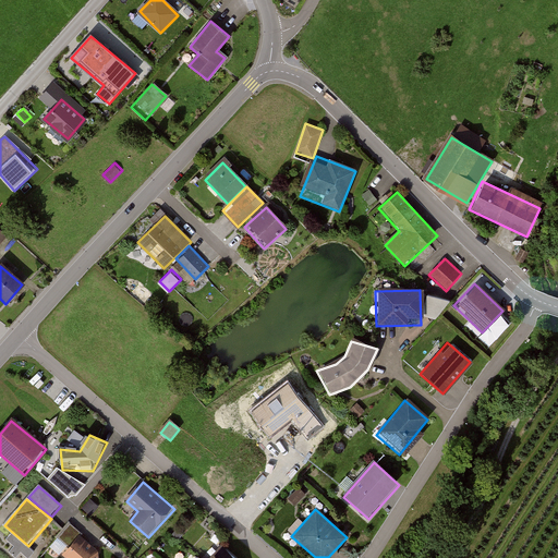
[(71,524),(59,538),(69,547),(81,534),(71,524)]
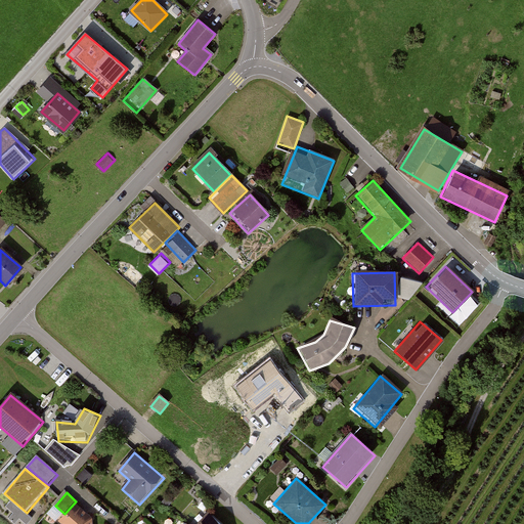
[(93,523),(94,522),(75,505),(58,523),(93,523)]
